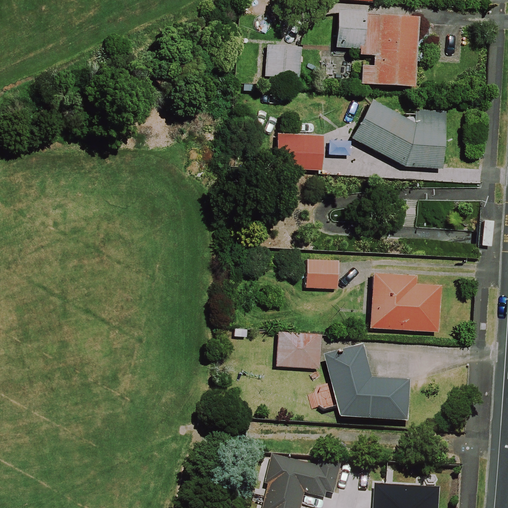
[(335,48),(359,49),(359,55),(374,55),(373,65),(362,64),(361,84),(415,87),(418,16),(365,14),(365,10),(337,9),(335,48)]
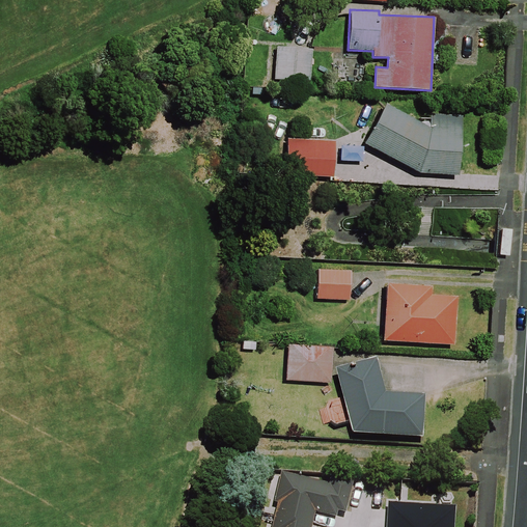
[(313,48),(278,45),(276,78),(311,80),(313,48)]
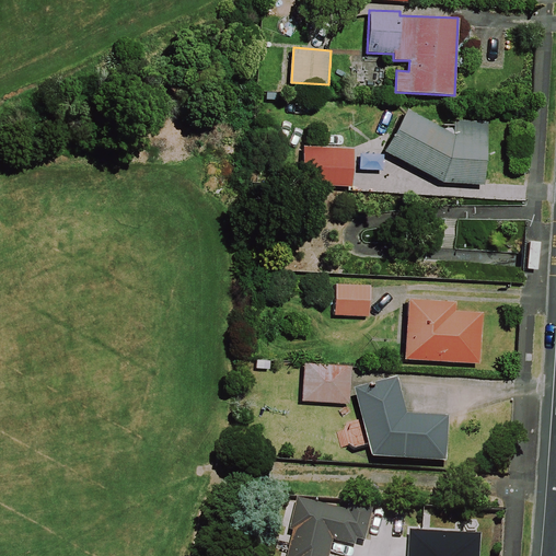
[(455,135),(406,109),(384,151),(442,183),(484,185),(487,137),(455,135)]
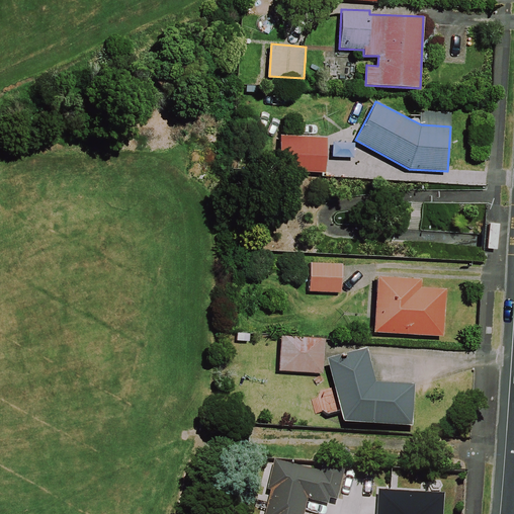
[(327,137),(280,135),(279,168),(326,170),(327,137)]
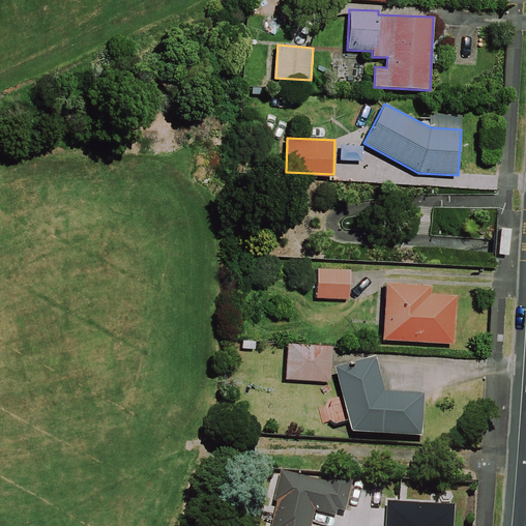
[(350,269),(318,267),(317,297),(349,298),(350,269)]
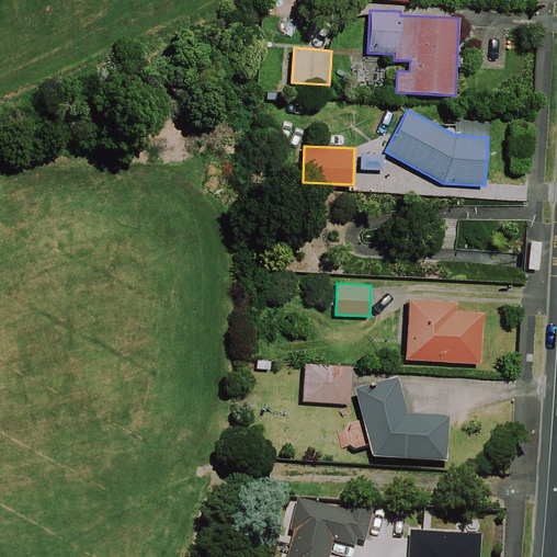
[(456,303),(408,300),(406,361),(481,364),(484,313),(455,311),(456,303)]
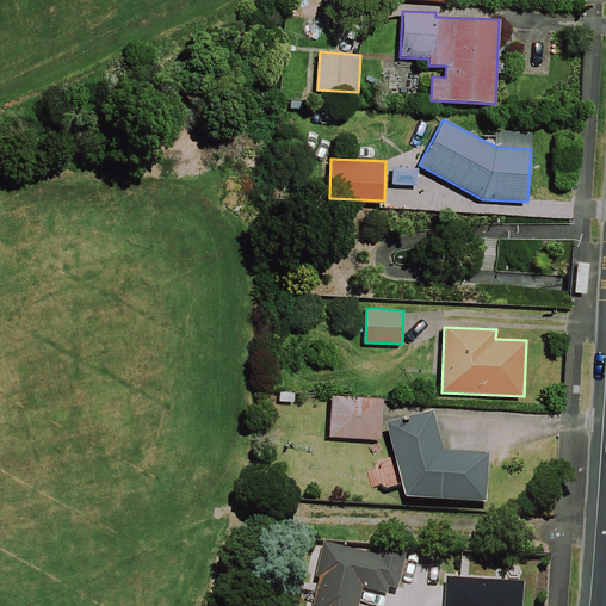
[(384,397),(332,395),(329,437),(382,440),(384,397)]
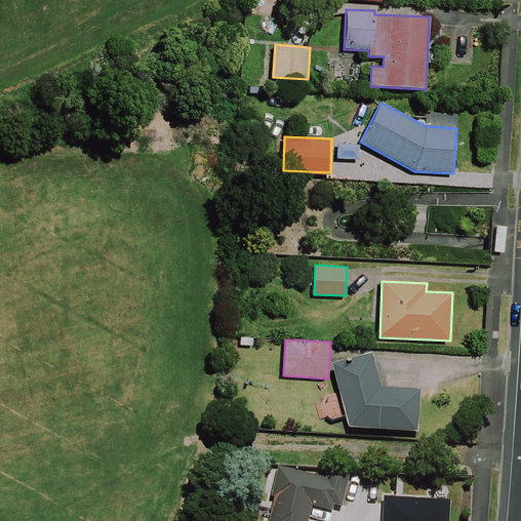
[(373,356),(333,367),(350,430),(419,434),(423,392),(384,390),(373,356)]
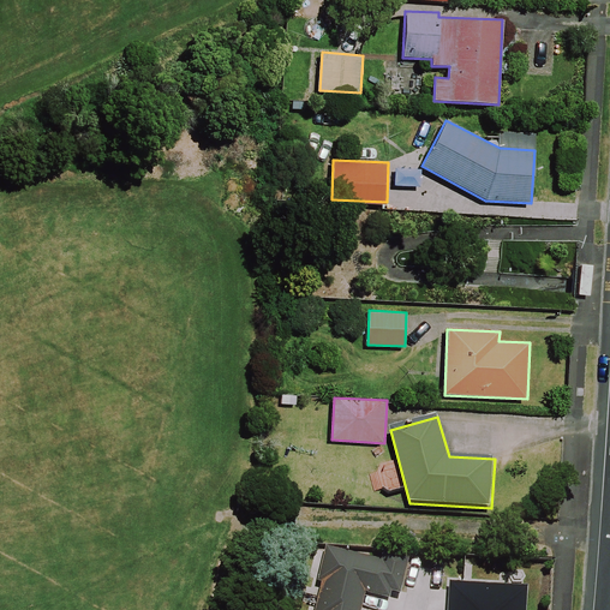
[(364,609),(369,593),(393,599),(394,593),(404,594),(412,557),(386,551),(383,562),(328,549),(320,582),(324,584),(317,609),(364,609)]
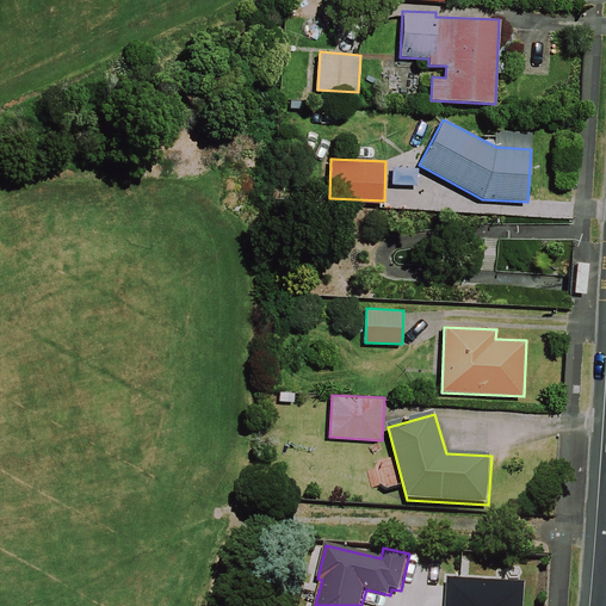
[(523,605),(525,580),(446,575),(444,605),(523,605)]
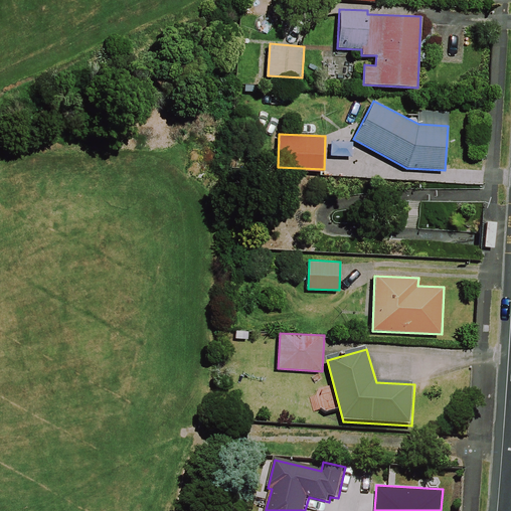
All buildings are outlined.
